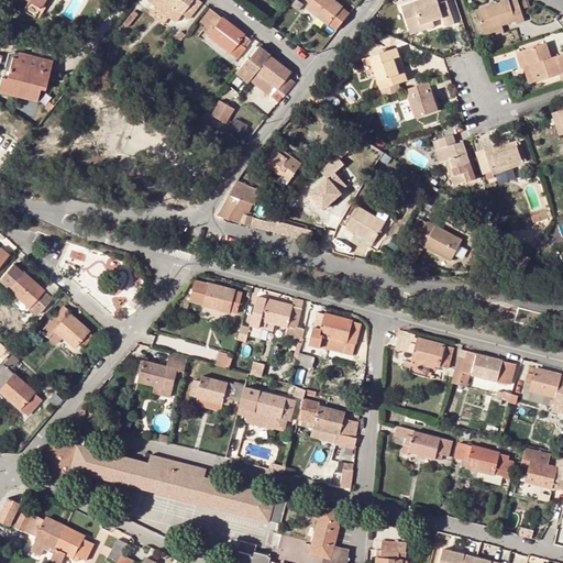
[(35,18),(41,9),(28,0),(22,9),(35,18)]
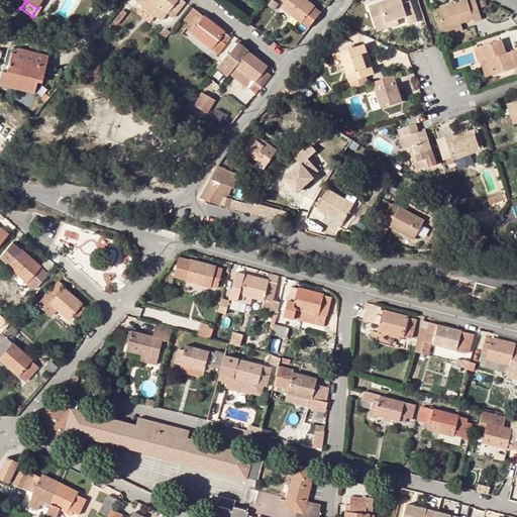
[(134,0),(146,9),(156,16),(161,19),(166,12),(173,17),(185,2),(181,0),(134,0)]
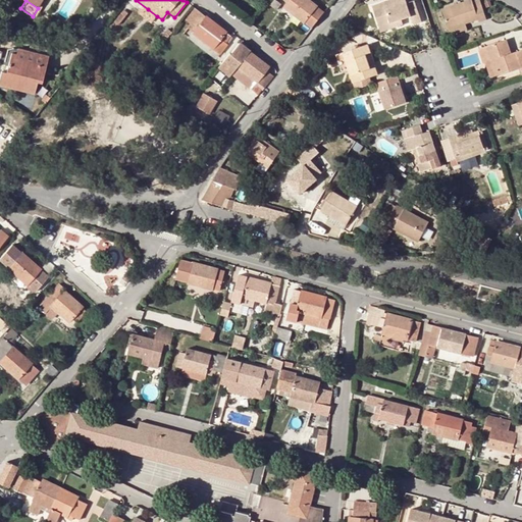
[(280,4),(275,0),(273,0),(270,5),(276,10),(280,4)]
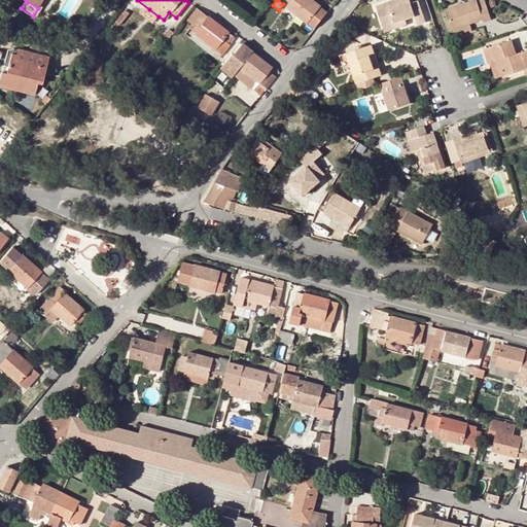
[(286,0),(289,2),(286,7),(314,28),(327,11),(312,0),(286,0)]
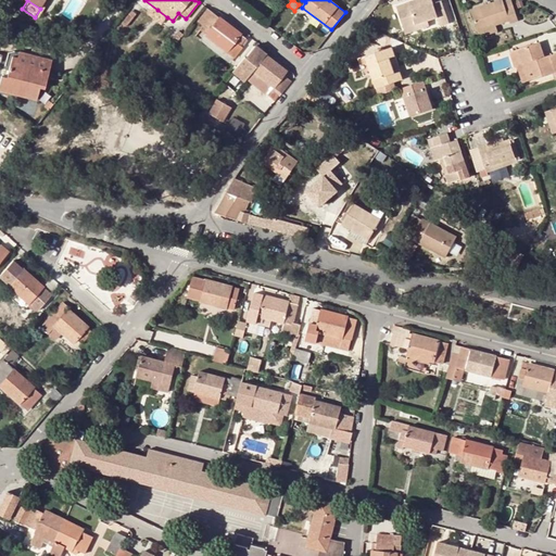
[(426,19),(427,21),(438,16),(441,25),(450,23),(442,0),(433,2),(432,0),(414,0),(397,5),(405,28),(420,23),(419,21),(426,19)]
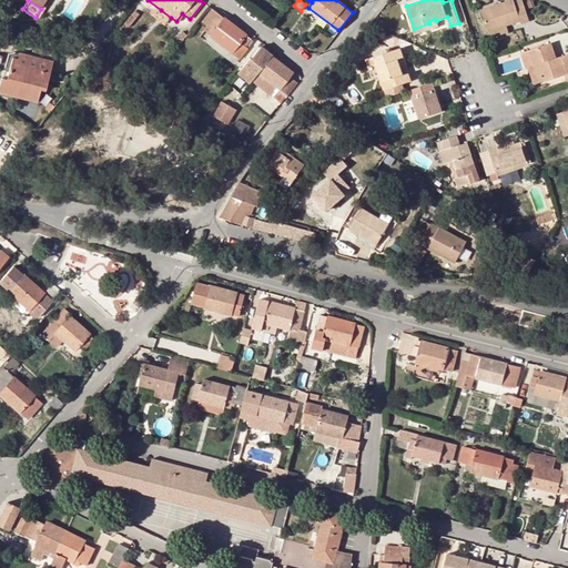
[(516,6),(514,0),(509,0),(482,9),(488,31),(506,26),(520,21),(521,23),(529,21),(523,3),(516,6)]
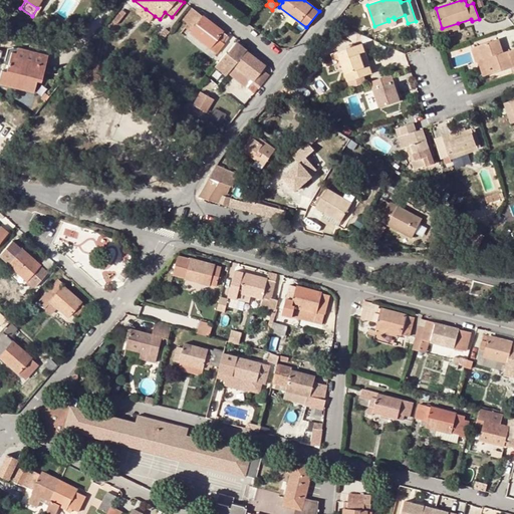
[(217,52),(229,37),(192,8),(183,19),(193,28),(189,32),(191,34),(209,49),(210,47),(217,52)]
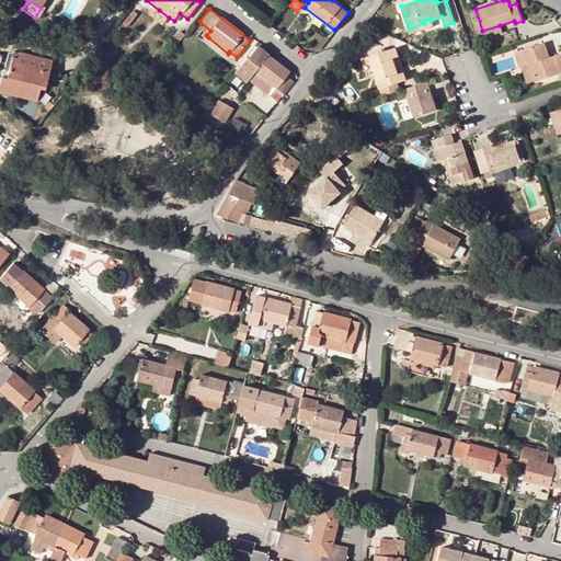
[(165,21),(169,18),(159,10),(156,13),(165,21)]
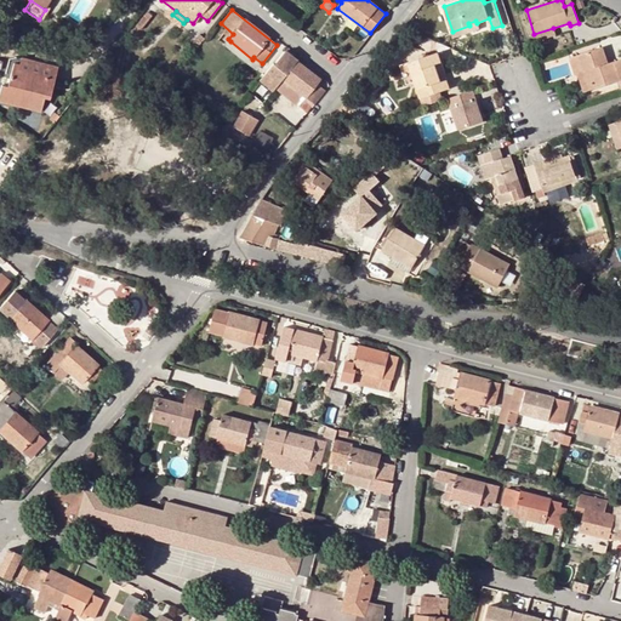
[(148,20),(143,15),(135,26),(140,29),(148,20)]
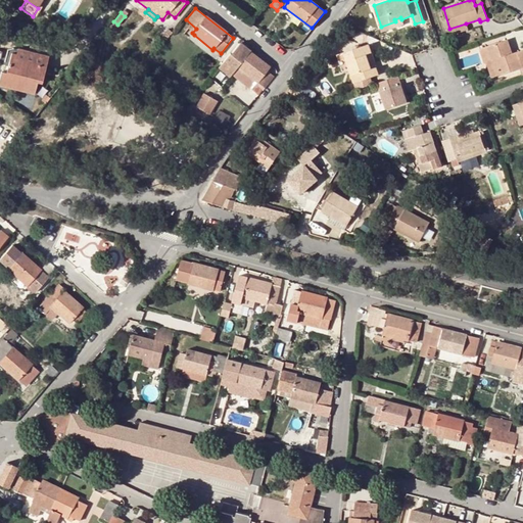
[(382,32),(403,25),(401,19),(400,17),(394,19),(395,21),(381,27),(382,32)]
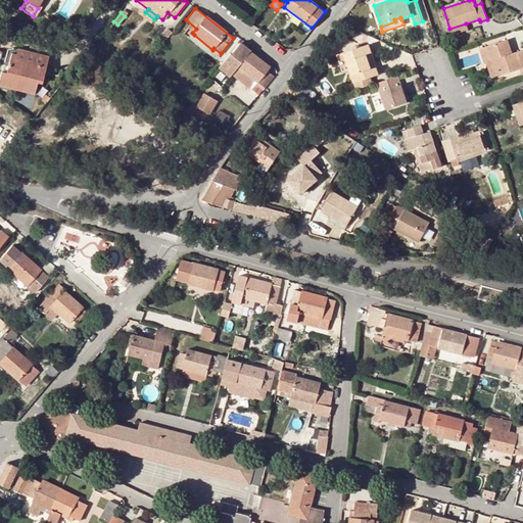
[(452,34),(468,29),(466,24),(449,29),(452,34)]
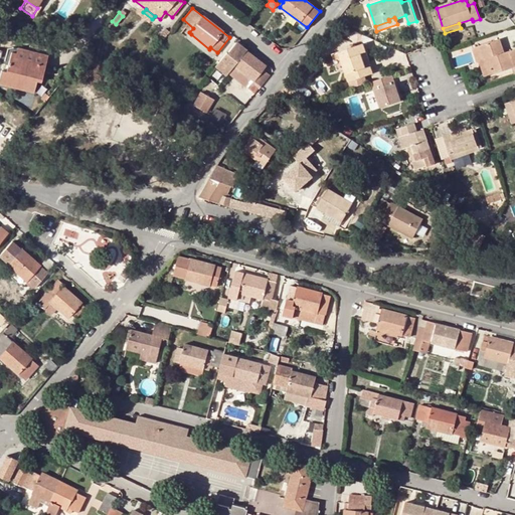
[(209,49),(191,34),(186,38),(212,58),(217,52),(210,47),(209,49)]
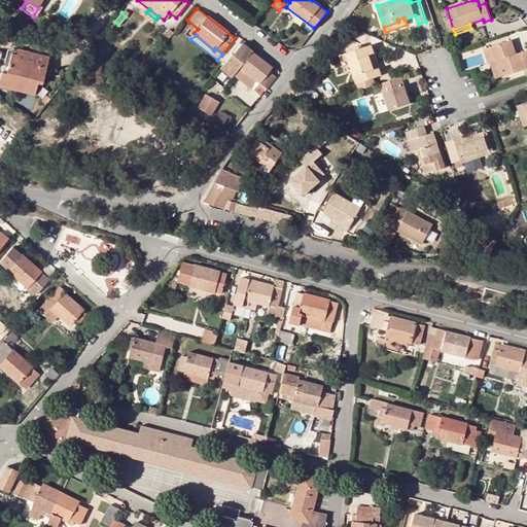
[(501,60),(504,74),(526,67),(526,66),(526,50),(517,54),(513,40),(490,46),(495,61),(501,60)]
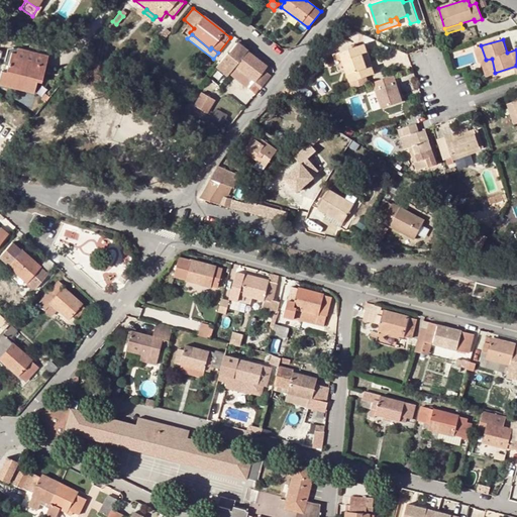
[(236,43),(235,44),(227,55),(226,54),(215,68),(227,77),(228,75),(234,67),(253,81),(259,85),(268,74),(264,70),(267,66),(236,43)]
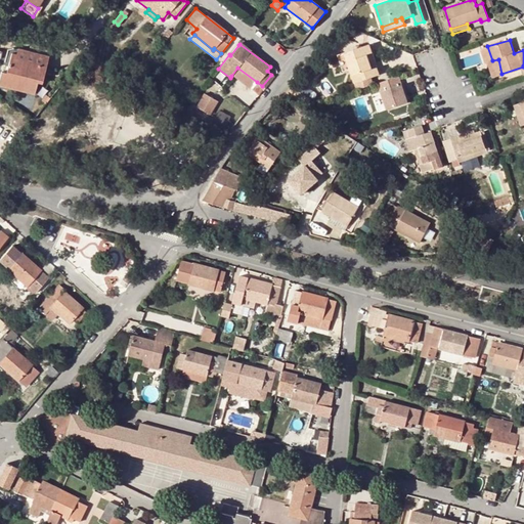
[(367,55),(372,53),(368,45),(344,53),(353,82),(379,74),(377,67),(372,68),(369,60),(367,55)]
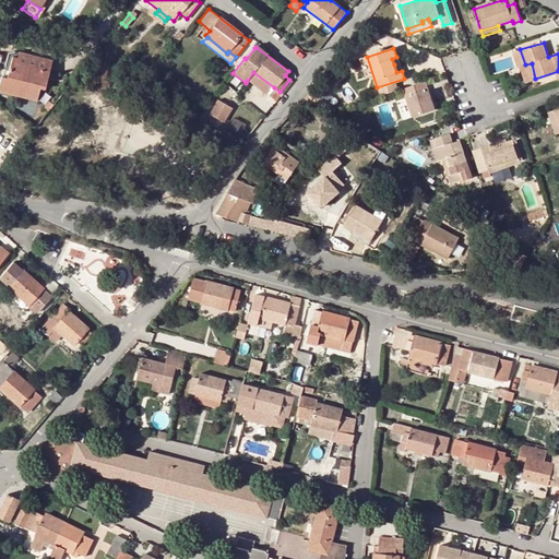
[(518,67),(525,66),(525,64),(520,49),(513,51),(518,67)]
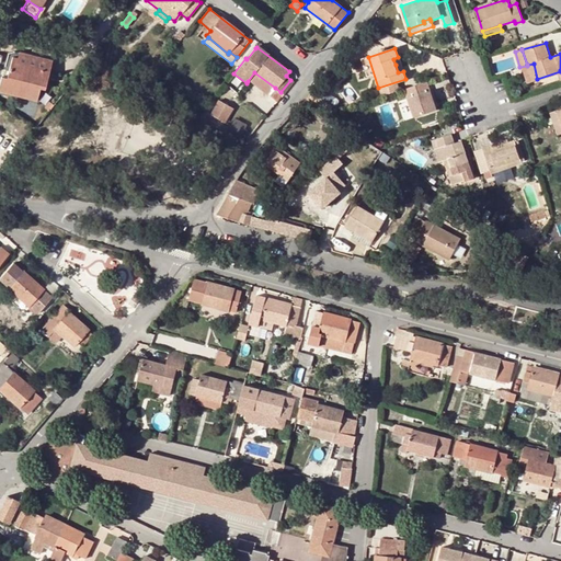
[(8,79),(1,78),(0,84),(0,92),(37,101),(41,89),(45,90),(52,60),(13,52),(8,79)]
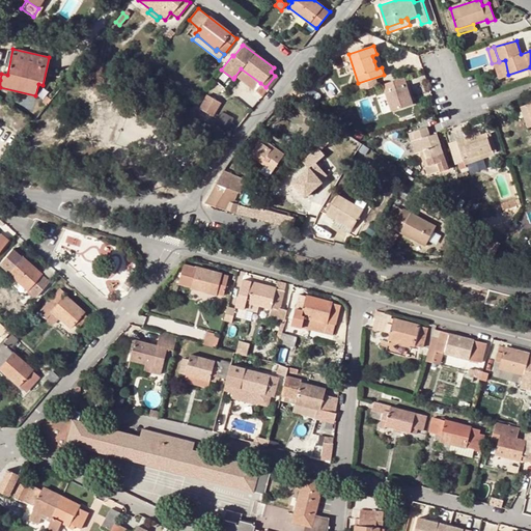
[(499,61),(499,62),(503,77),(508,75),(505,60),(499,61)]
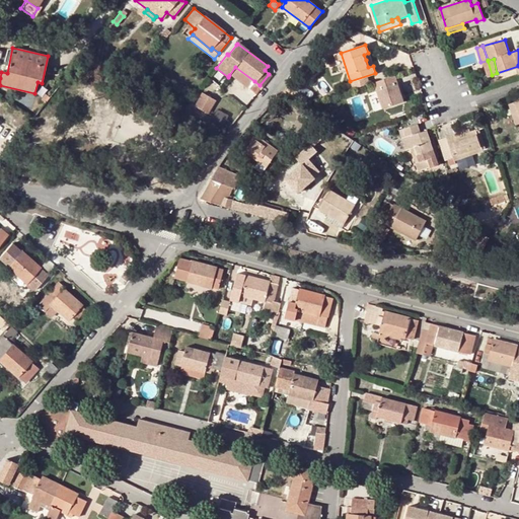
[(254,81),(235,67),(229,75),(248,89),(254,81)]
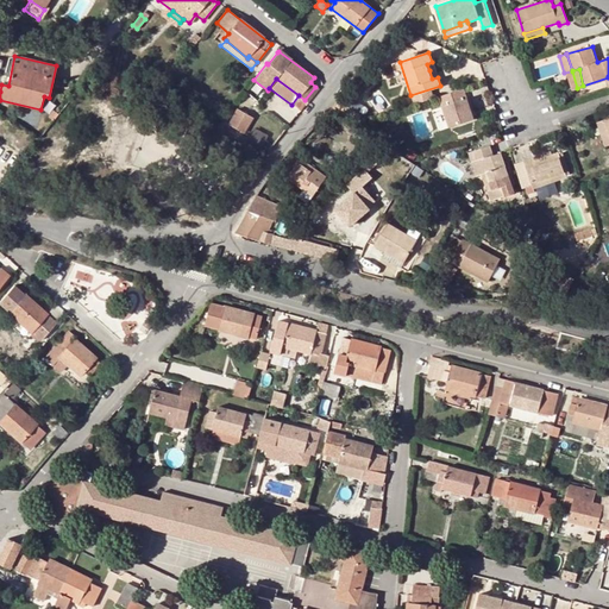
[(475,119),(464,89),(440,96),(450,127),(475,119)]
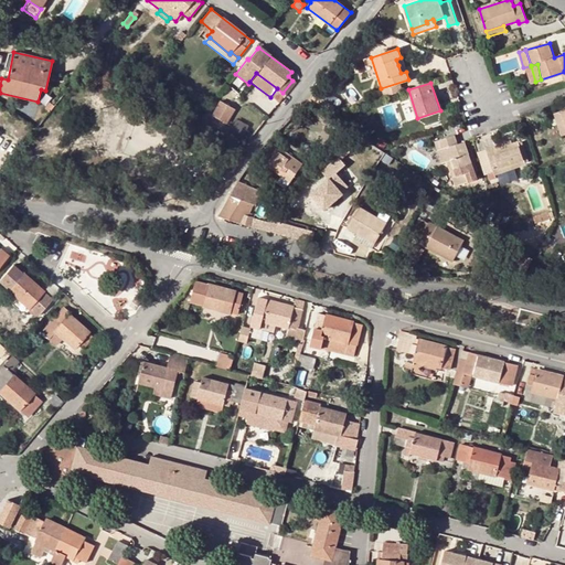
[(308,102),(330,115),(334,108),(313,95),(308,102)]
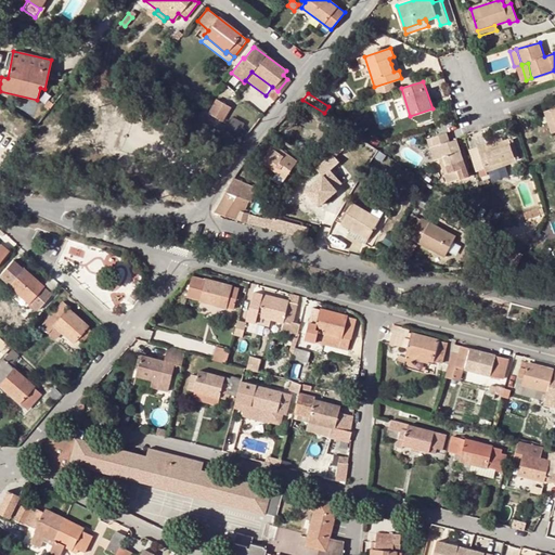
[(232,108),(218,100),(210,115),(224,123),(232,108)]
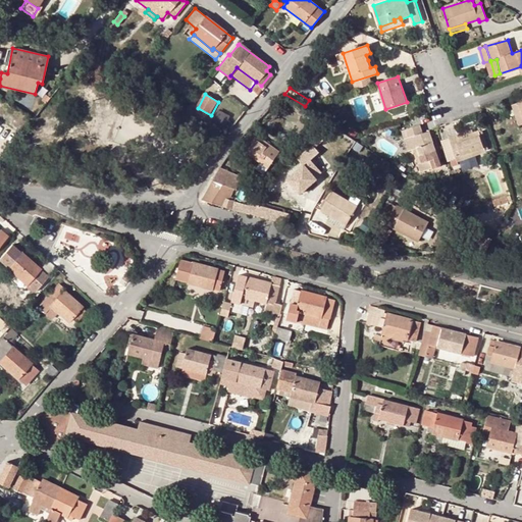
[(41,100),(46,104),(50,98),(46,95),(41,100)]
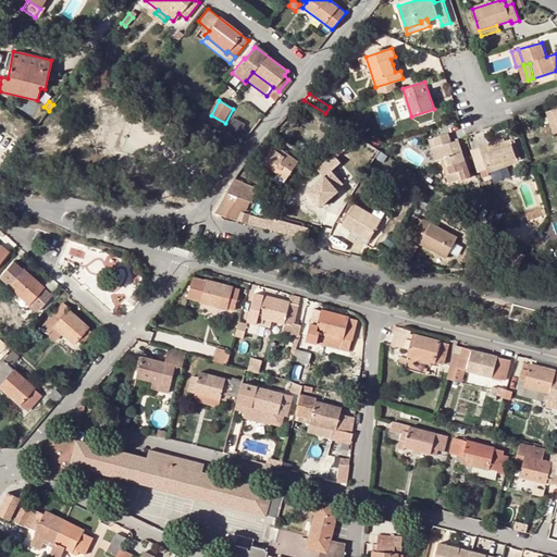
[(556,108),(546,111),(554,134),(556,133),(556,108)]
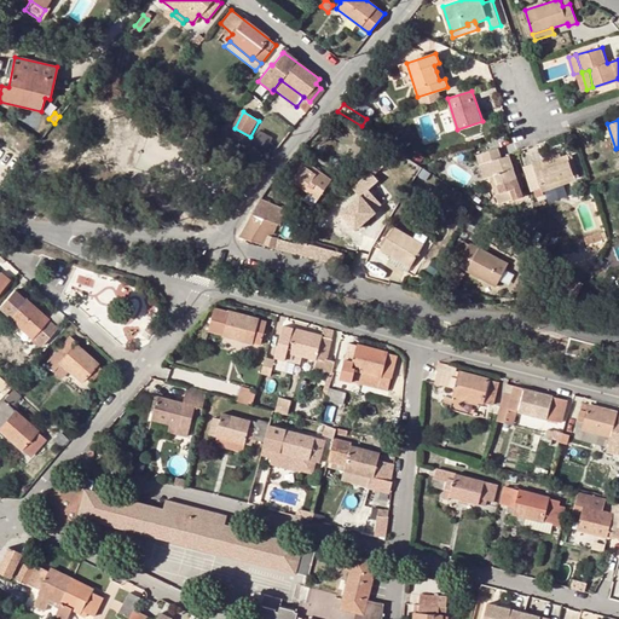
[(369,152),(356,143),(347,155),(360,165),(369,152)]
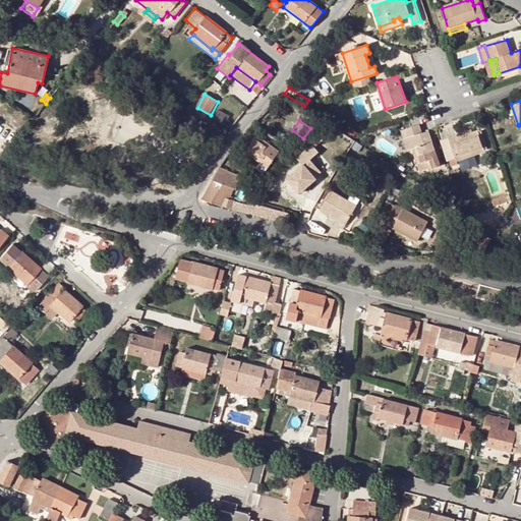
[(452,121),(438,126),(442,137),(456,132),(452,121)]
